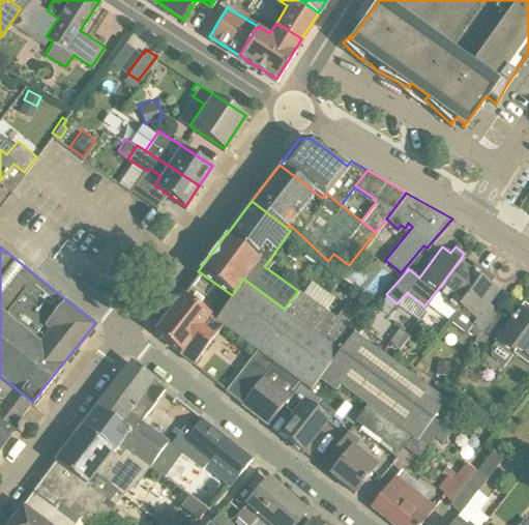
[(458,305),(485,268),(474,261),(469,267),(460,260),(465,254),(464,254),(440,286),(446,291),(443,295),(458,305)]
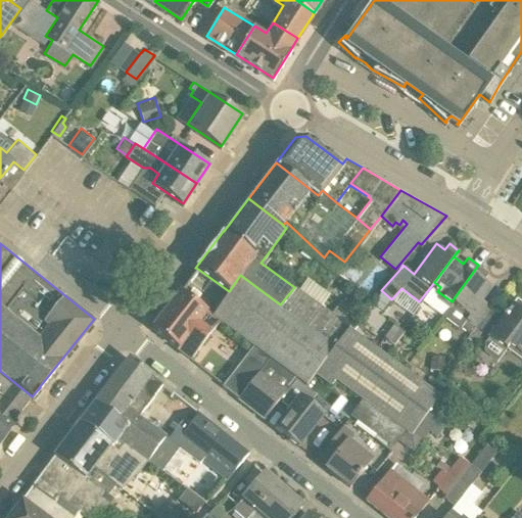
[(470,332),(490,304),(480,297),(490,284),(482,278),(487,272),(478,265),(452,301),(443,313),(470,332)]
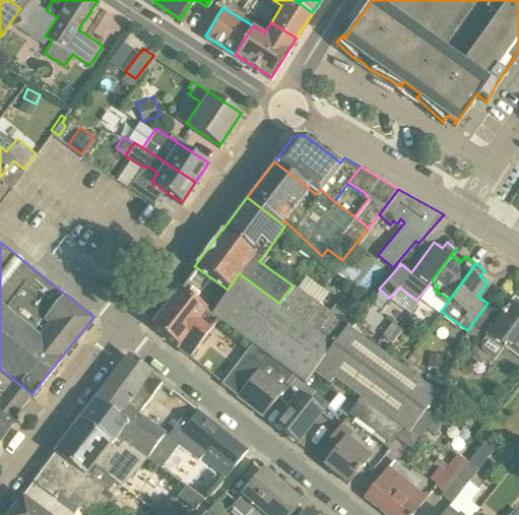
[(407,432),(439,391),(346,324),(332,342),(278,303),(239,273),(228,290),(210,312),(218,318),(251,342),(252,340),(268,352),(295,373),(294,374),(303,381),(312,370),(327,382),(332,376),(359,395),(385,414),(400,427),(405,430),(407,432)]
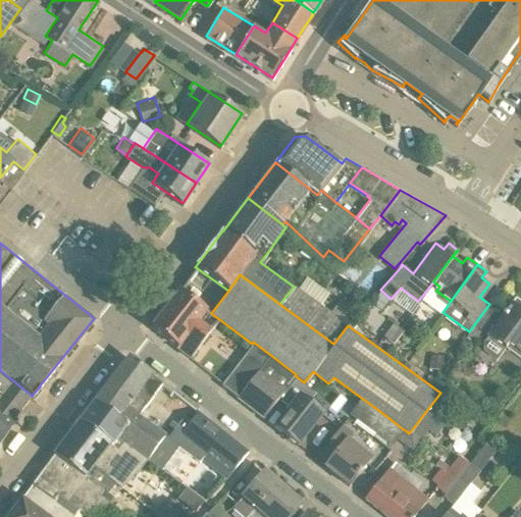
[(191,356),(219,319),(211,313),(179,289),(151,325),(191,356)]
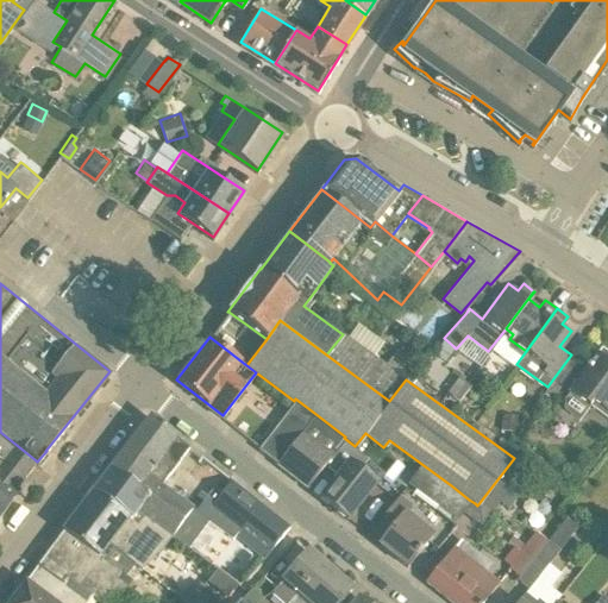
[(453,346),(444,338),(434,351),(445,359),(453,346)]
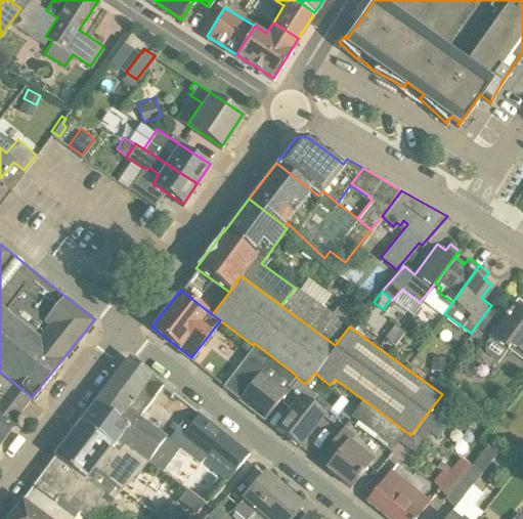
[(522,358),(522,307),(513,300),(487,335),(488,336),(485,340),(484,349),(497,359),(508,347),(522,358)]
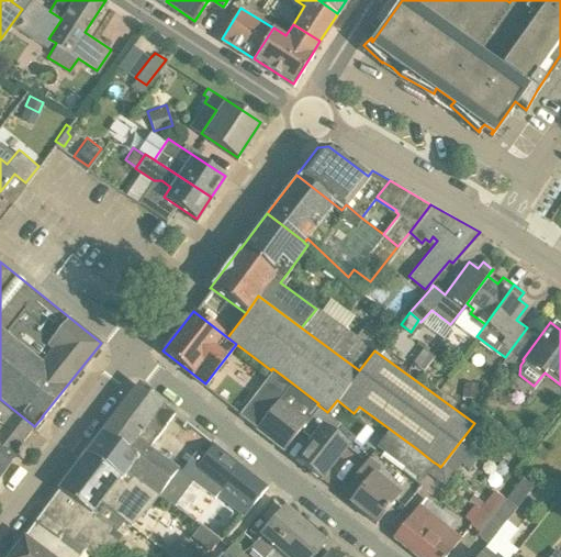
[(424,368),(434,354),(423,345),(412,359),(424,368)]
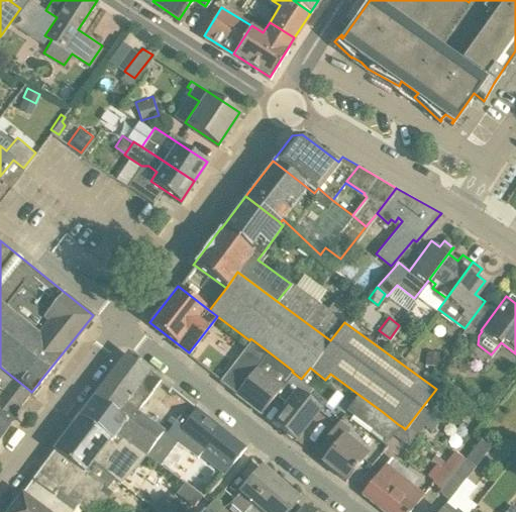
[(235,392),(267,350),(250,338),(249,340),(219,380),(235,392)]
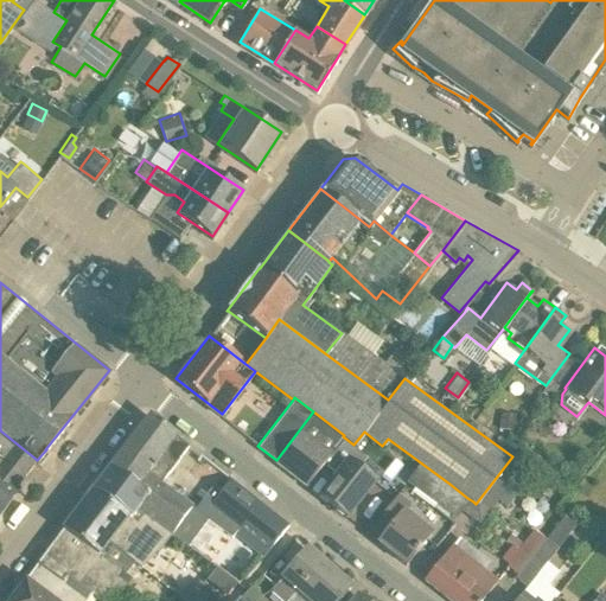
[(512,428),(516,413),(502,409),(498,424),(512,428)]
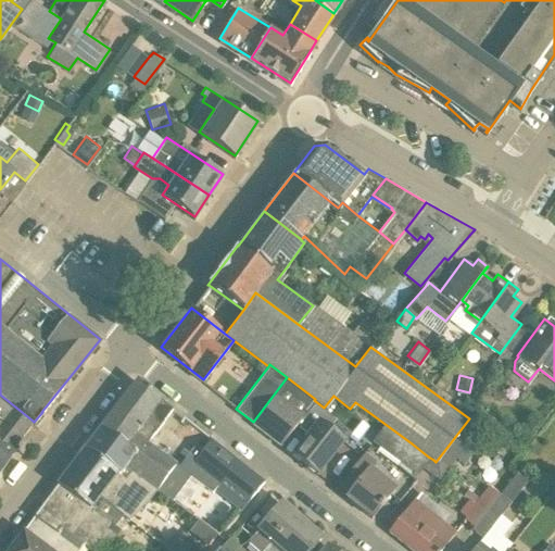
[(280,442),(314,400),(315,399),(287,377),(253,422),(280,442)]
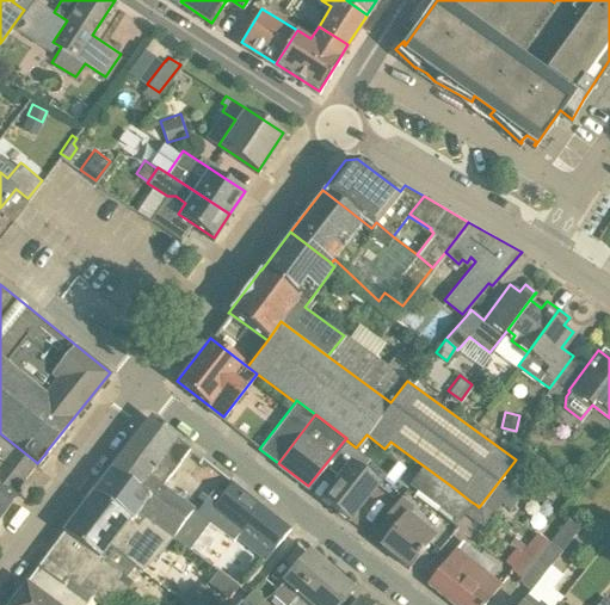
[(161,482),(189,445),(149,415),(110,467),(110,468),(147,495),(136,508),(172,535),(210,563),(230,537),(193,508),(195,507),(161,482)]
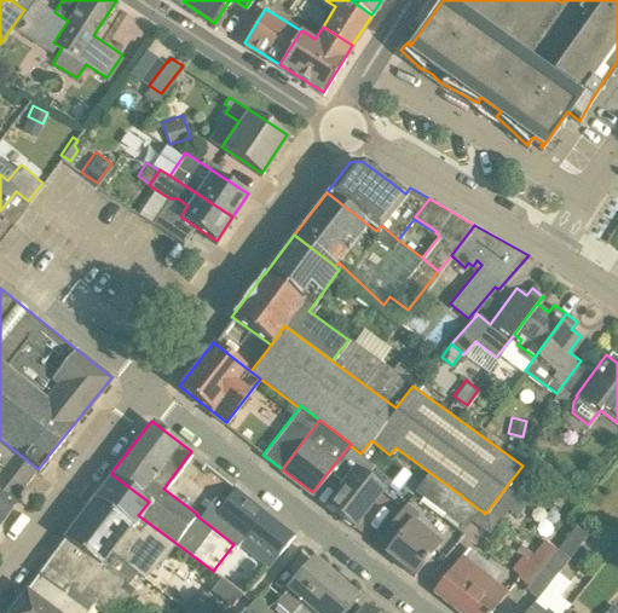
[(0,519),(18,496),(16,495),(36,468),(0,439),(0,519)]
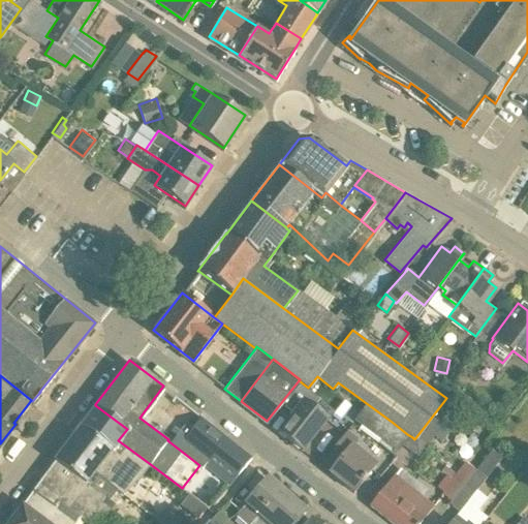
[(302,449),(333,408),(299,381),(283,401),(293,410),(278,430),(302,449)]
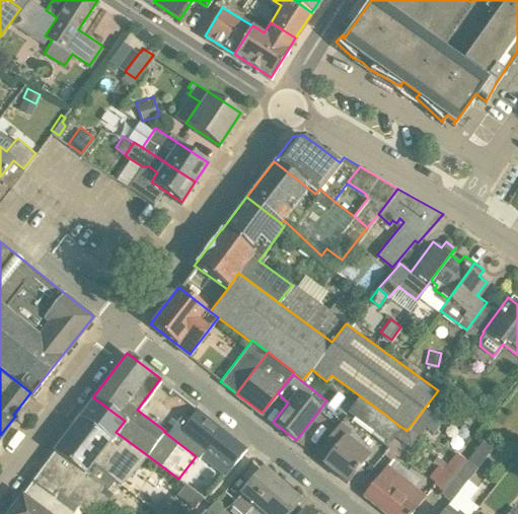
[(171,386),(155,407),(204,445),(198,452),(225,473),(246,446),(171,386)]
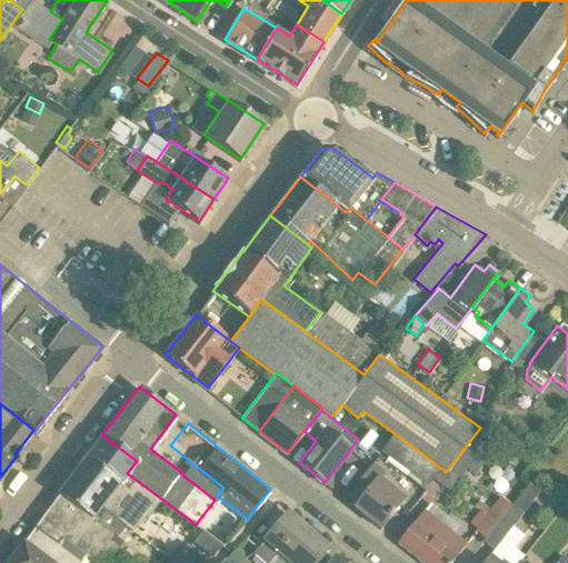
[(380,448),(409,469),(427,481),(438,466),(392,432),(380,448)]
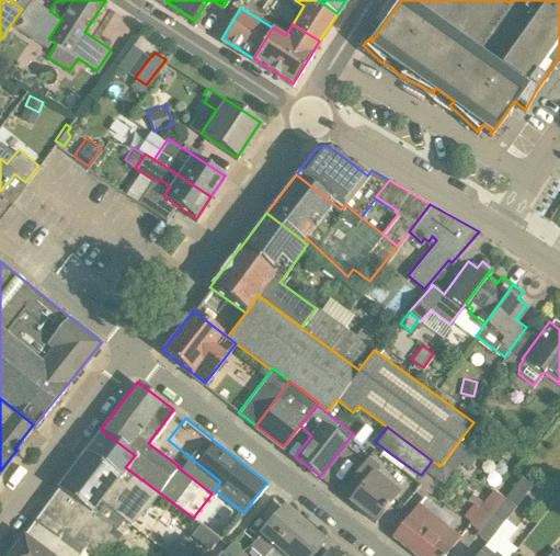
[(145,509),(158,491),(125,467),(135,455),(101,430),(86,450),(117,474),(98,499),(123,518),(125,520),(137,503),(145,509)]
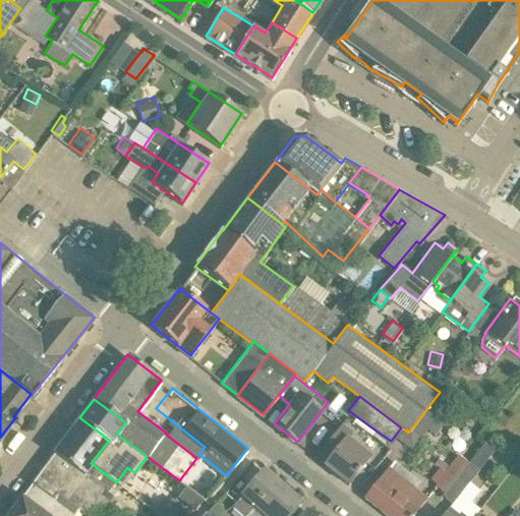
[(107,491),(114,480),(91,463),(109,440),(79,417),(55,451),(103,488),(100,492),(108,498),(111,494),(107,491)]
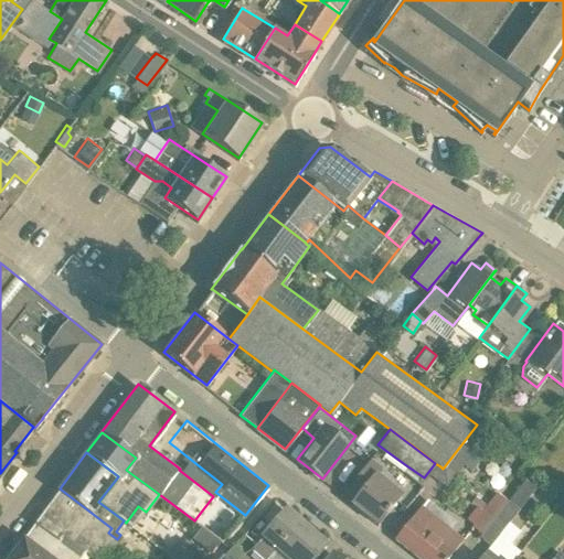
[(378,522),(402,492),(376,472),(382,465),(371,457),(350,482),(361,490),(351,502),(378,522)]
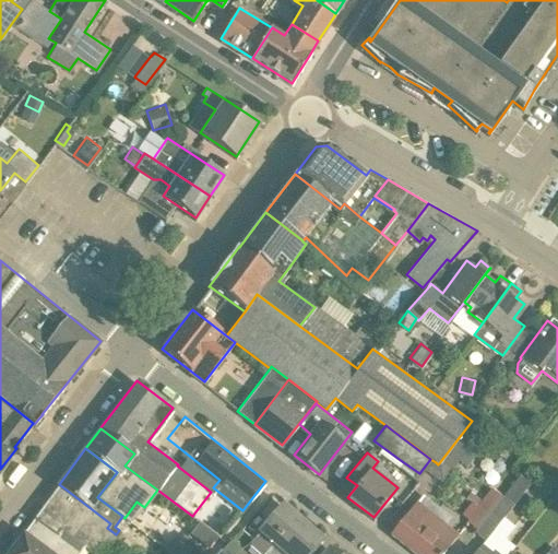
[(115,537),(116,534),(107,528),(110,523),(59,484),(35,516),(56,532),(60,527),(84,545),(96,553),(133,553),(132,553),(133,551),(115,537)]
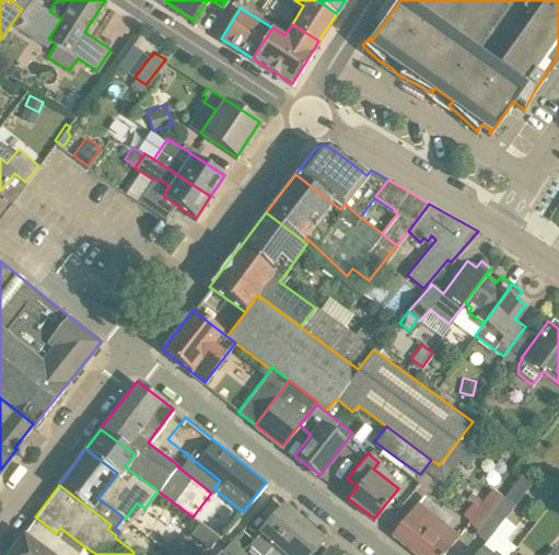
[(419,554),(441,554),(459,532),(446,522),(452,516),(423,493),(418,500),(392,532),(419,554)]
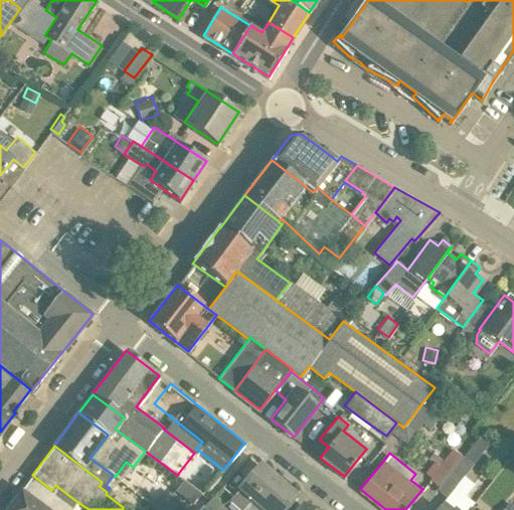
[(467,509),(470,506),(474,501),(454,486),(472,463),(462,456),(438,488),(447,495),(434,509),(467,509)]
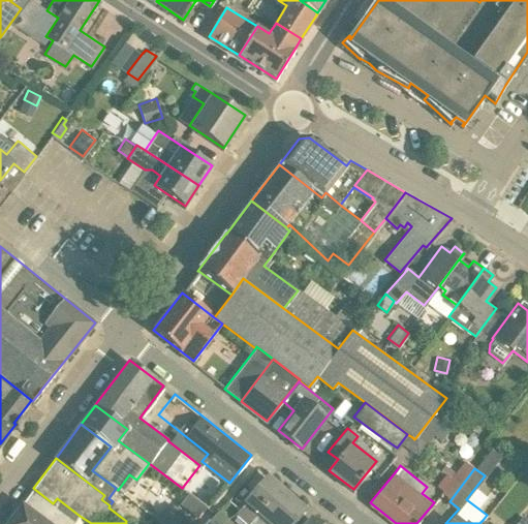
[(298,517),(305,509),(267,475),(234,514),(246,523),(247,523),(256,514),(268,523),(267,523),(292,523),(298,518),(298,517)]
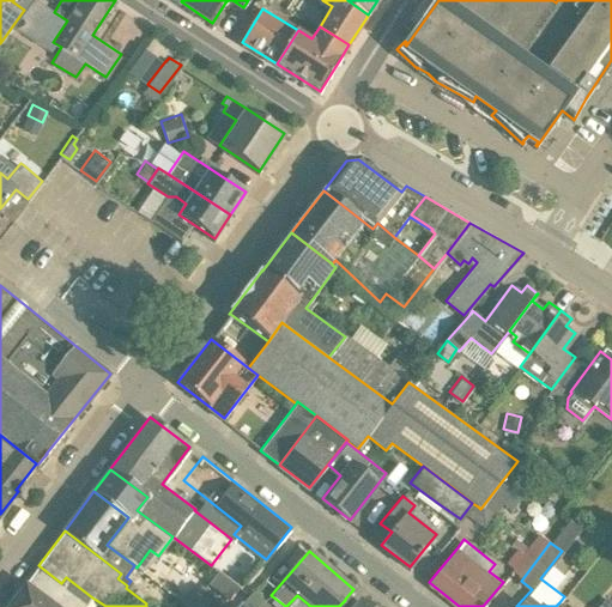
[(84,606),(92,598),(66,577),(61,583),(38,565),(36,568),(37,568),(7,606),(84,606)]
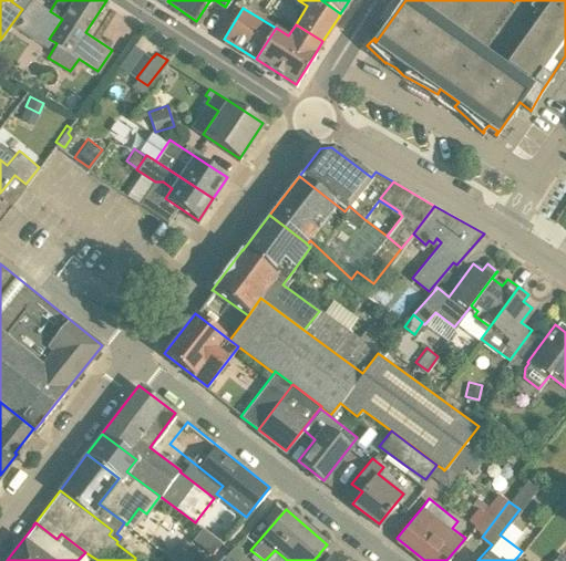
[(172,559),(174,560),(209,560),(193,548),(172,559)]
